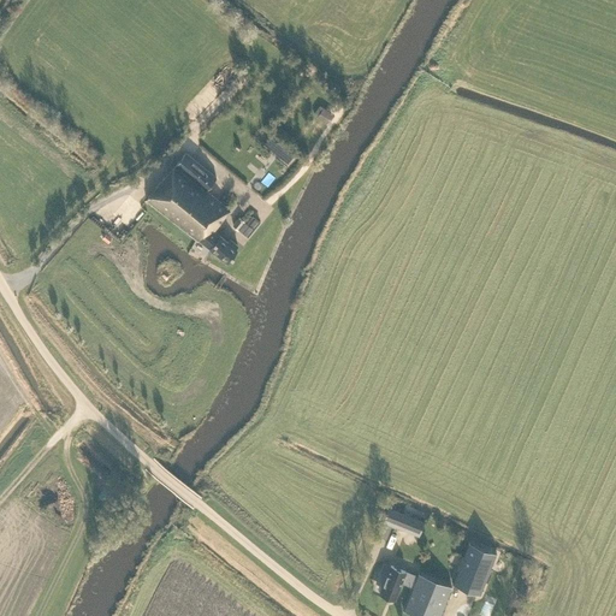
[(243,71),(230,87),(238,94),(253,80),(243,71)]
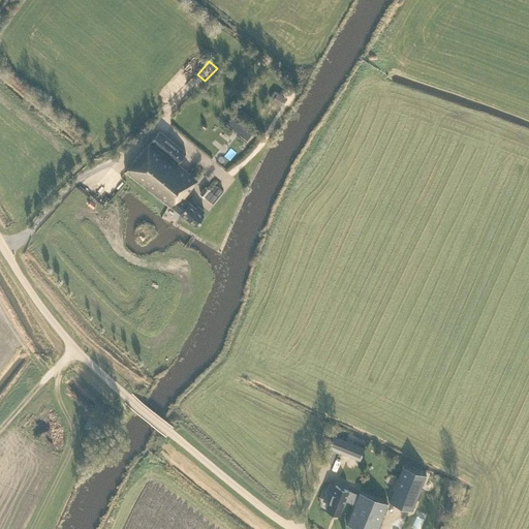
[(262,83),(268,78),(263,73),(258,80),(262,83)]
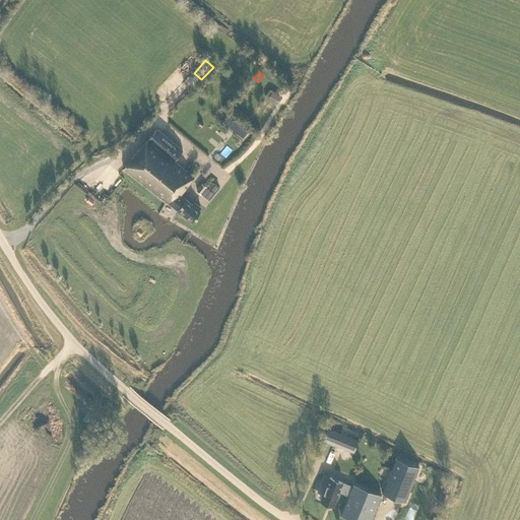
[(267,99),(276,105),(281,96),(273,90),(272,91),(270,89),(265,96),(267,98),(267,99)]
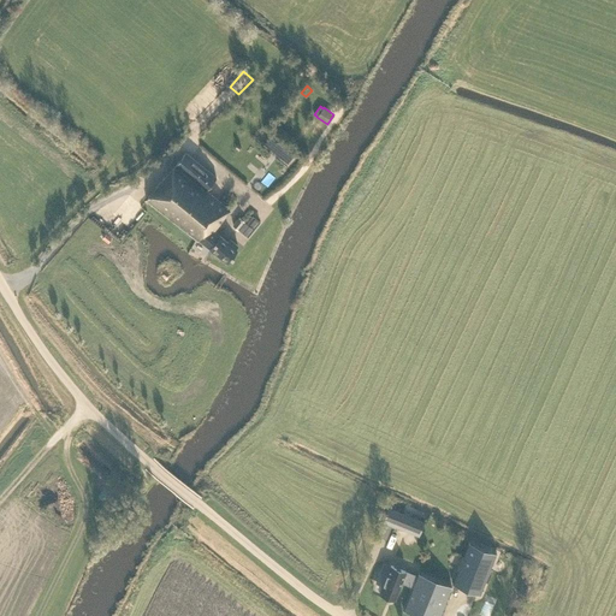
[(276,140),(272,150),(292,159),(296,148),(276,140)]
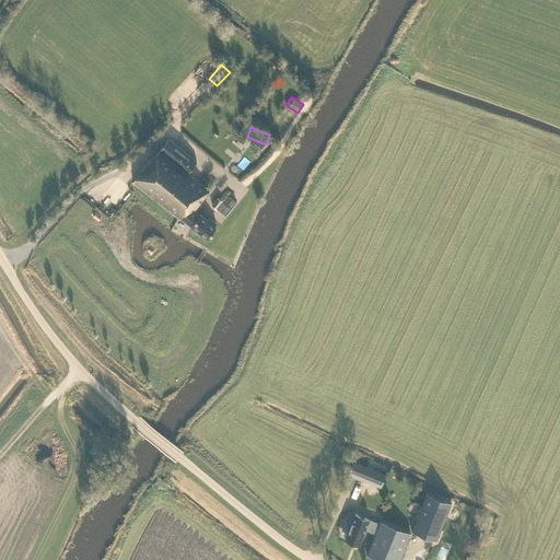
[(210,191),(197,181),(187,173),(195,164),(197,162),(168,139),(133,182),(179,219),(182,218),(207,238),(216,226),(214,225),(217,223),(209,218),(208,220),(195,210),(210,191)]
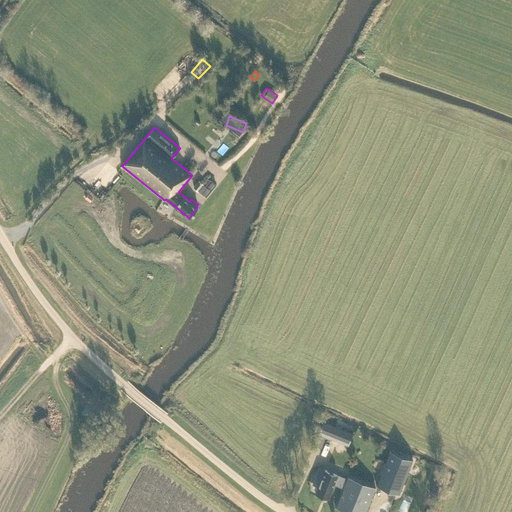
[(210,196),(219,182),(211,176),(202,190),(210,196)]
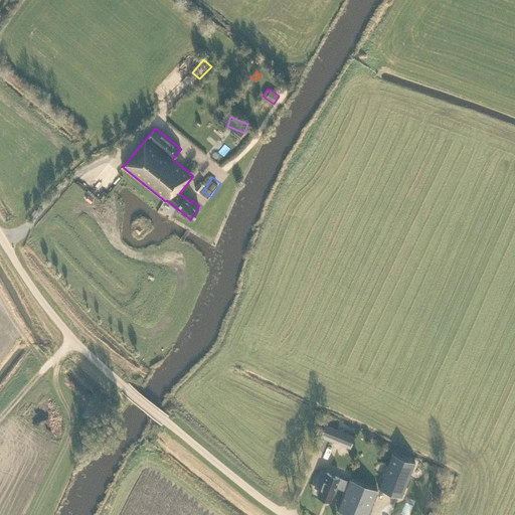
[(194,188),(199,193),(205,185),(200,181),(194,188)]
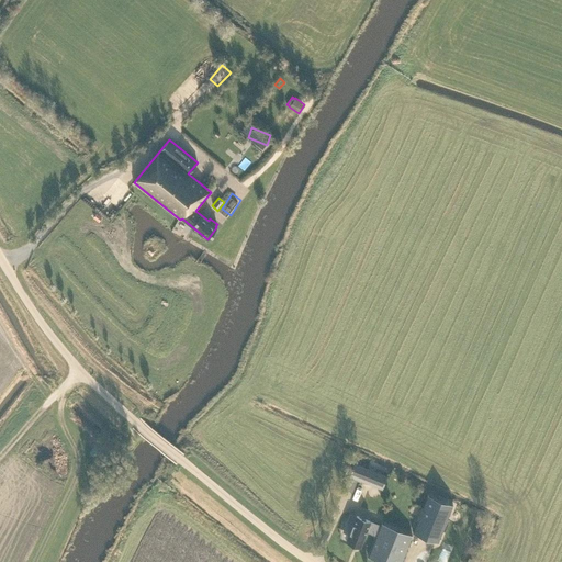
[(146,251),(152,256),(155,250),(149,246),(146,251)]
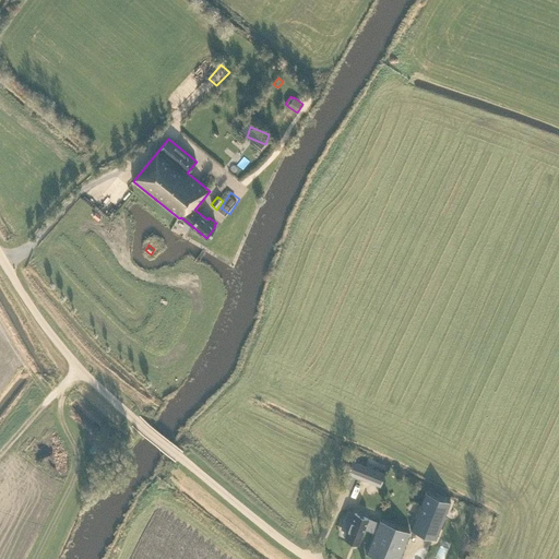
[(99,438),(91,449),(102,455),(109,444),(99,438)]
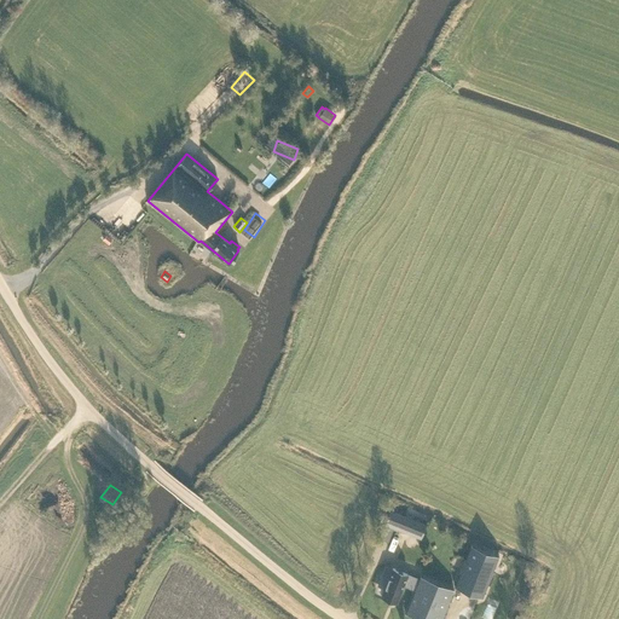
[(406,532),(412,518),(391,509),(385,524),(393,527),(406,532)]
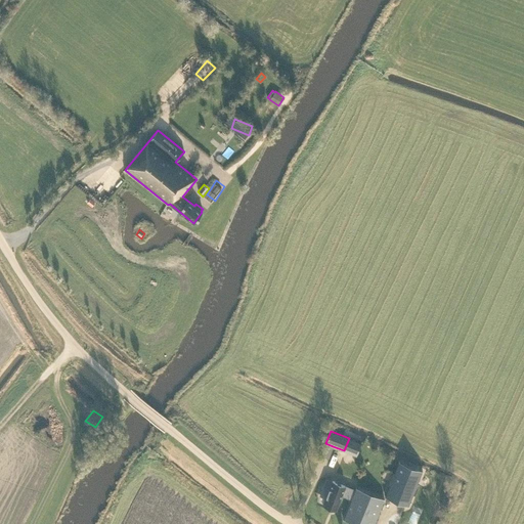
[(423,471),(422,470),(399,462),(398,461),(394,473),(390,484),(385,496),(408,506),(413,494),(418,482),(423,471)]
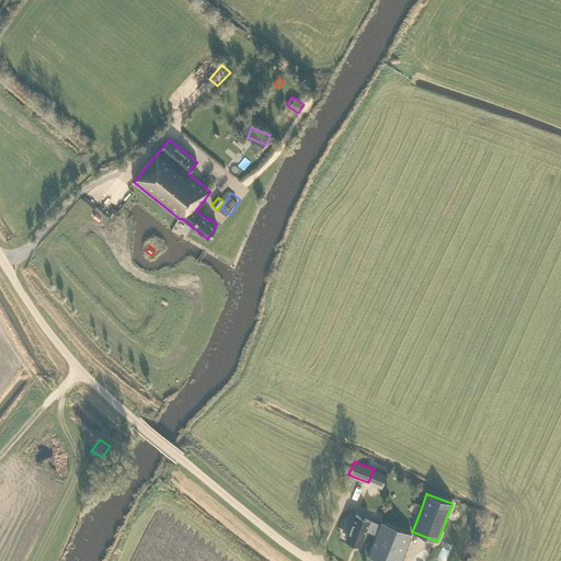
[(346,521),(343,529),(340,537),(346,540),(359,546),(365,530),(376,535),(380,524),(369,519),(356,514),(350,512),(346,521)]
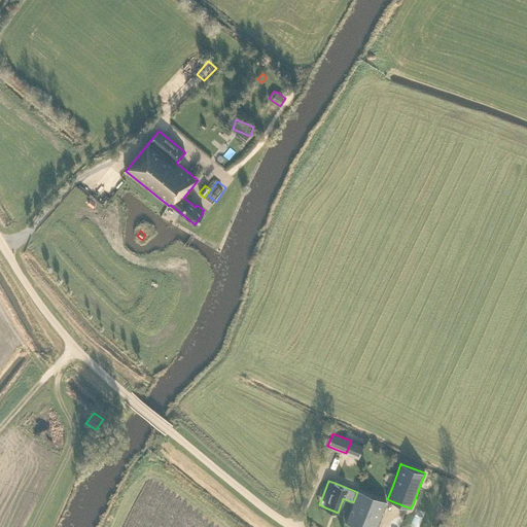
[(357,526),(376,526),(387,501),(357,490),(357,492),(353,502),(345,522),(346,522),(357,526)]
